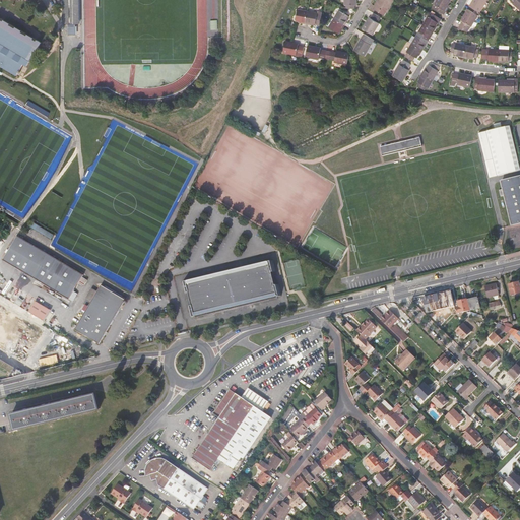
[(355,0),(344,0),(345,5),(346,5),(346,8),(354,8),(354,5),(356,5),(355,0)]
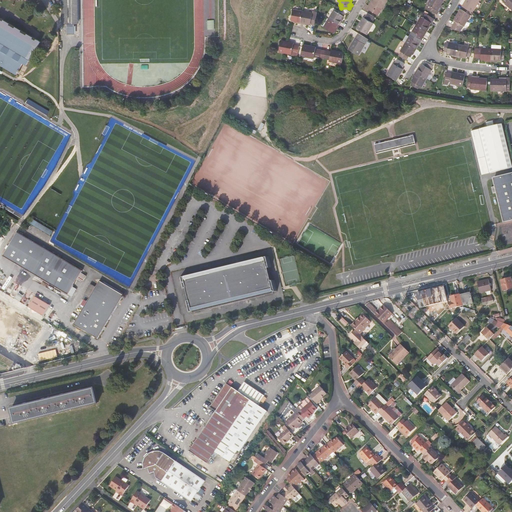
[(386,0),(373,0),(370,6),(368,5),(366,8),(377,15),(386,0)]
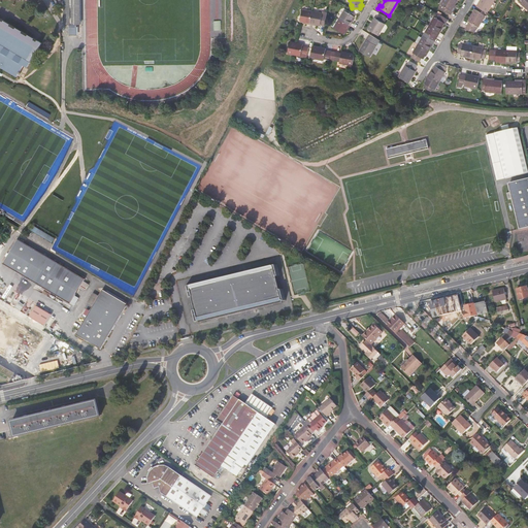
[(457,0),(443,0),(438,8),(450,14),(452,11),(451,11),(457,0)]
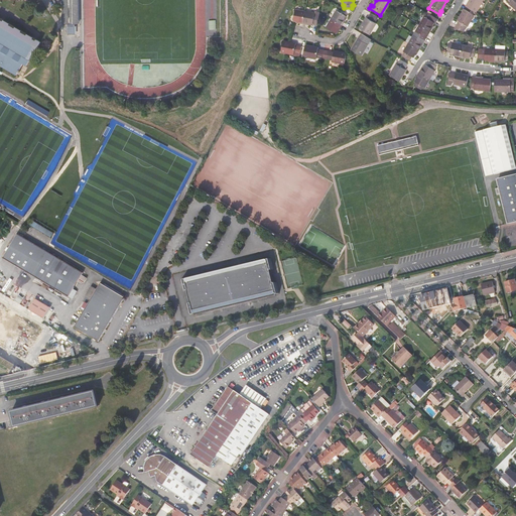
[(483,0),(470,0),(467,6),(476,12),(483,0)]
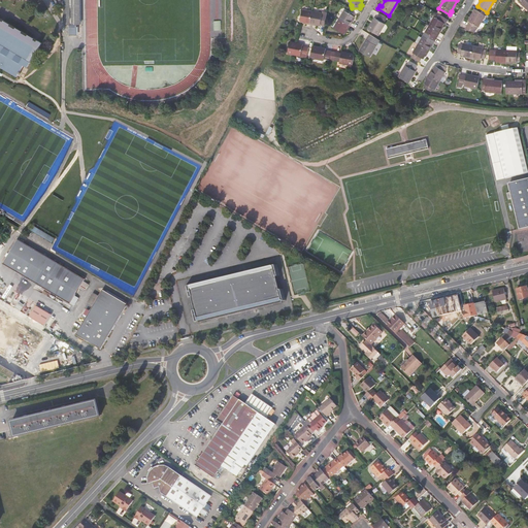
[(527,0),(519,0),(519,1),(527,9),(527,0)]
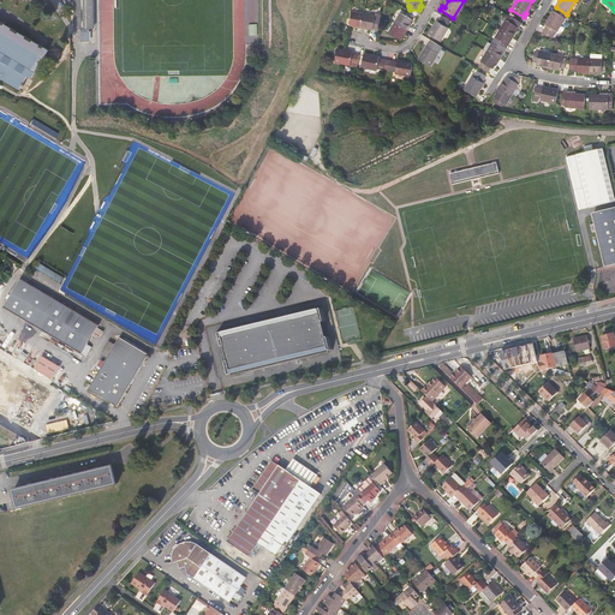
[(360,29),(363,15),(352,12),(350,25),(357,27),(356,28),(360,29)]
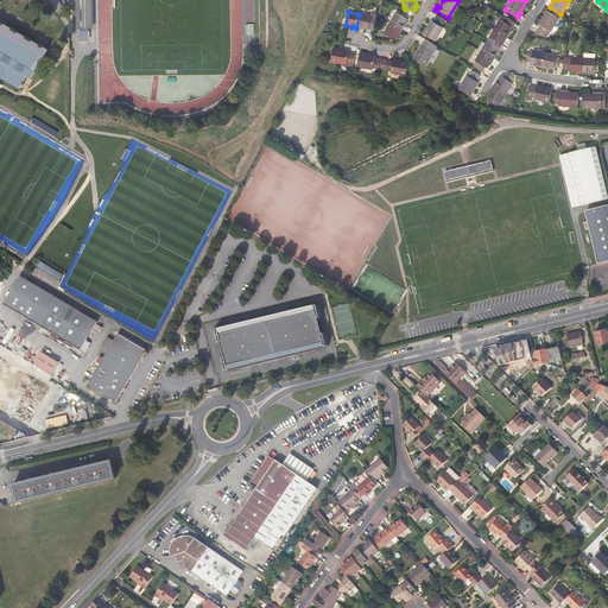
[(558,19),(548,12),(539,25),(540,26),(538,30),(548,35),(550,31),(551,32),(558,19)]
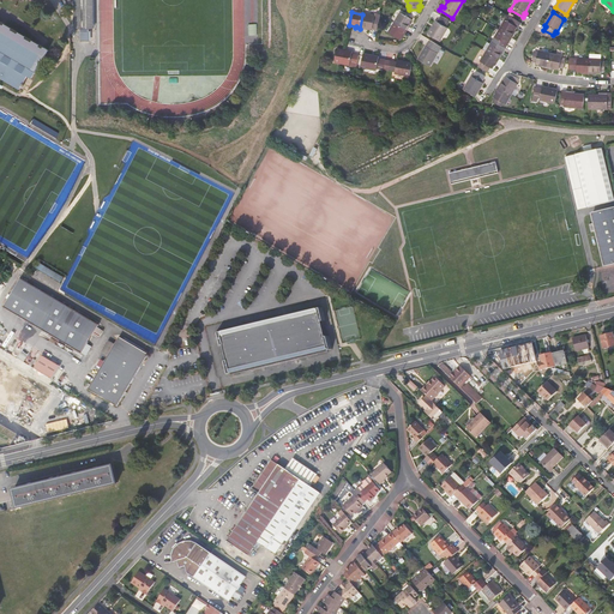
[(401,13),(395,23),(407,30),(409,26),(408,25),(411,19),(401,13)]
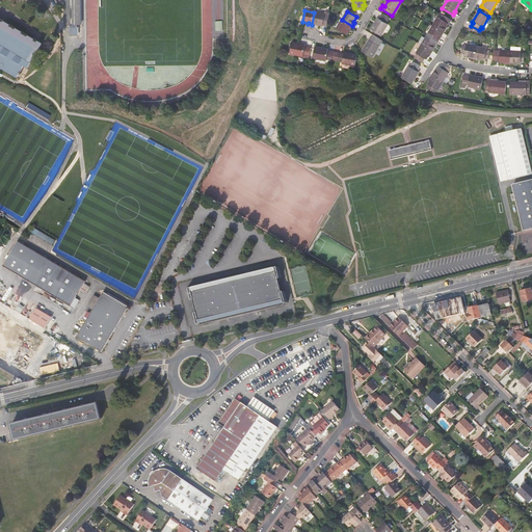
[(324,15),(314,12),(312,25),(316,25),(316,24),(322,26),(324,15)]
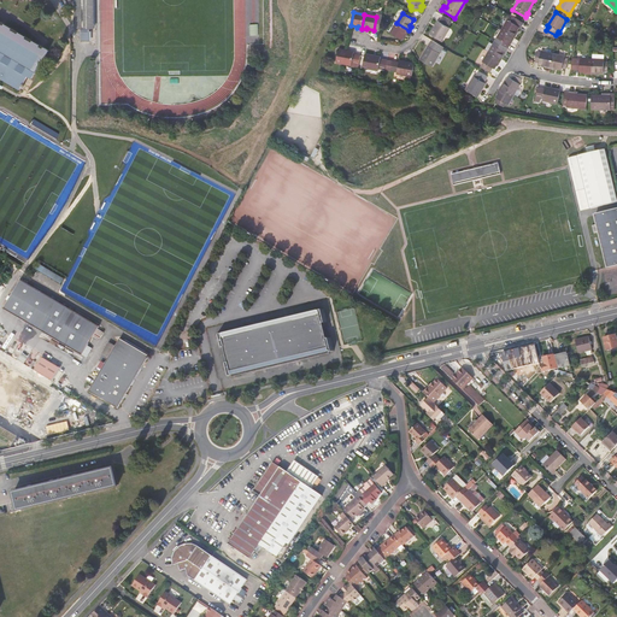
[(453,21),(444,16),(440,22),(439,21),(430,34),(442,41),(450,28),(448,27),(453,21)]
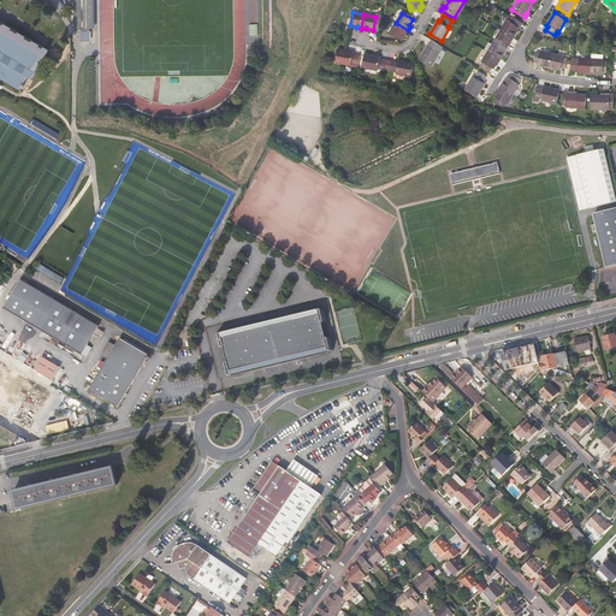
[(522,23),(509,16),(505,22),(516,29),(517,28),(519,29),(522,23)]
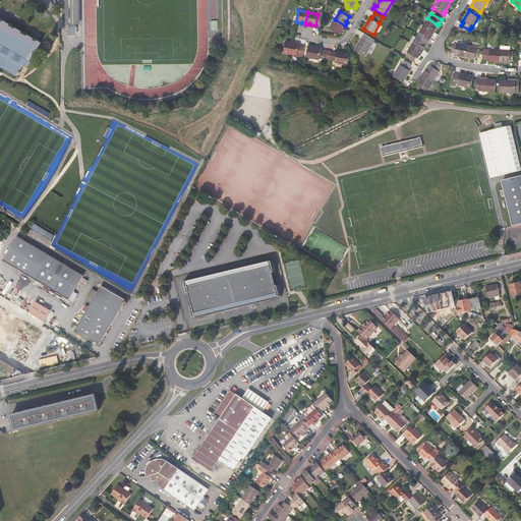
[(19,78),(41,43),(0,17),(0,66),(19,78)]
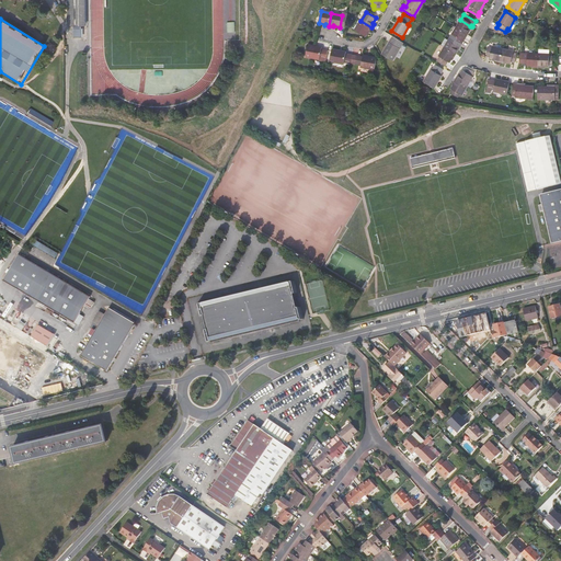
[(470,26),(460,20),(455,29),(465,35),(466,36),(468,32),(467,32),(470,26)]
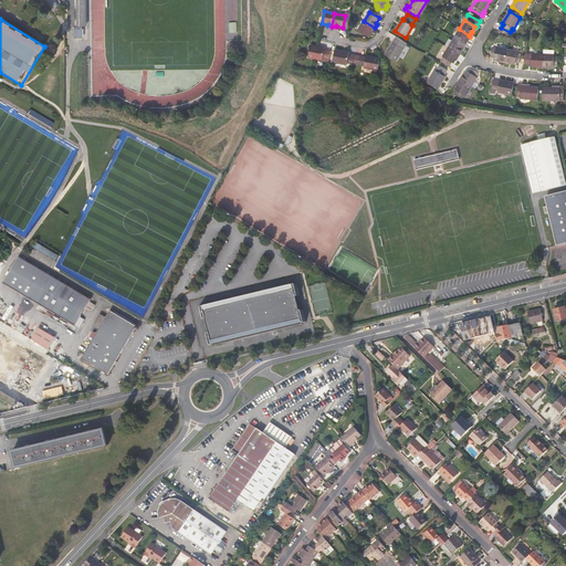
[(375,28),(364,21),(358,30),(368,35),(371,30),(373,31),(375,28)]
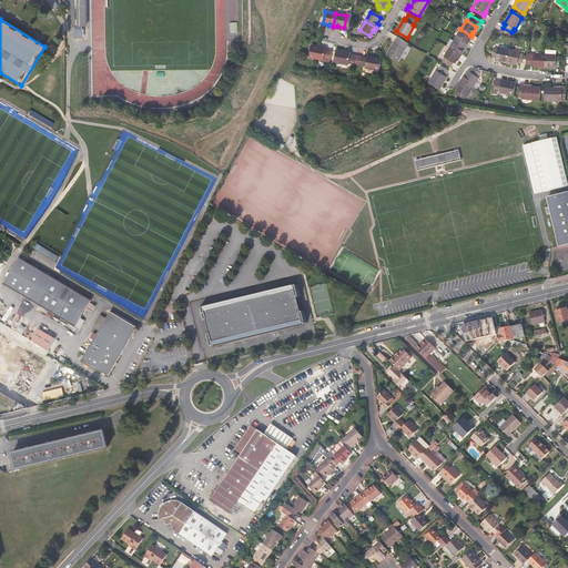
[(470,36),(460,29),(456,36),(460,38),(458,41),(466,46),(468,42),(467,41),(470,36)]
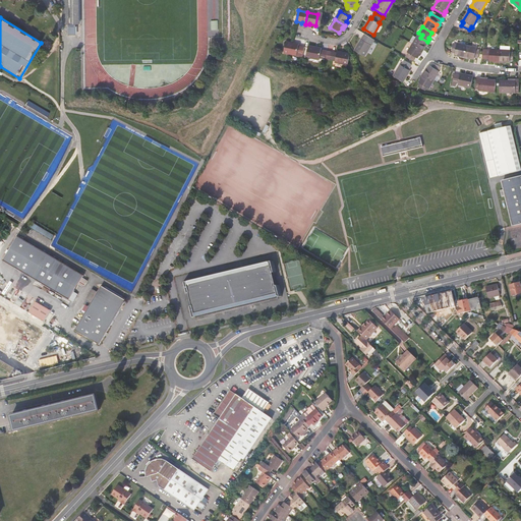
[(373,39),(366,35),(363,40),(362,40),(355,51),(364,56),(371,45),(370,45),(373,39)]
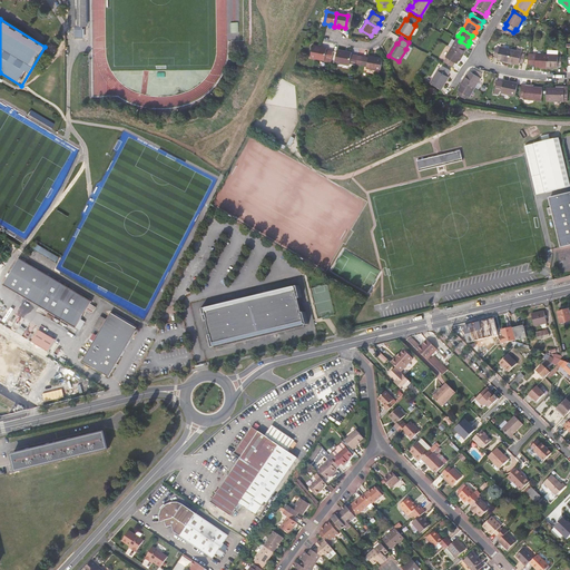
[(468,46),(460,41),(458,45),(454,42),(451,48),(461,55),(464,48),(465,49),(468,46)]
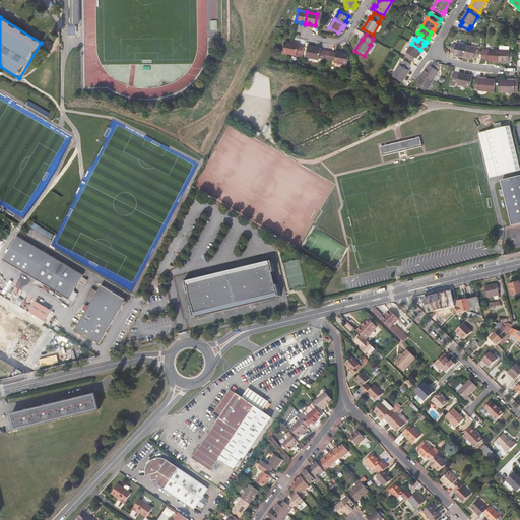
[(303,53),(304,48),(304,47),(299,46),(299,45),(285,42),(283,53),(297,55),(297,54),(300,54),(299,57),(302,57),(303,53)]
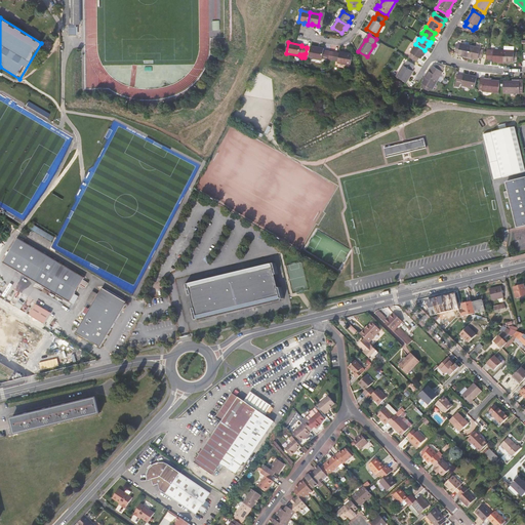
[(471,44),(466,43),(461,42),(460,43),(457,43),(456,51),(459,51),(458,53),(460,53),(465,54),(465,55),(469,56),(471,44)]
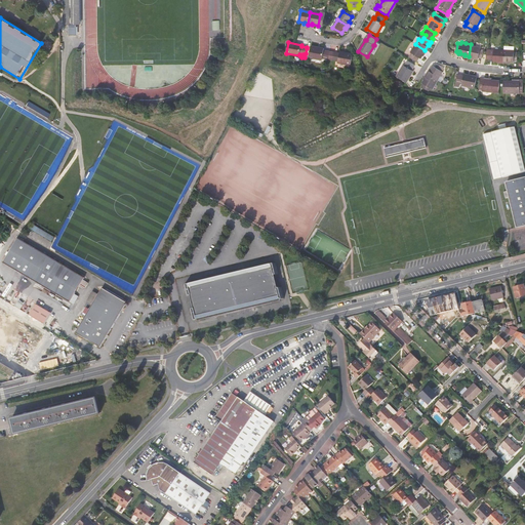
[(425,50),(415,44),(409,53),(410,53),(408,57),(415,62),(417,57),(418,58),(422,53),(423,54),(426,51),(425,50)]
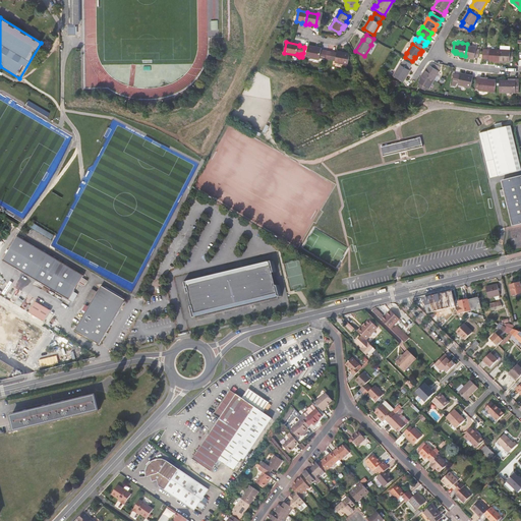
[(478,56),(479,50),(479,48),(476,47),(476,46),(471,45),(467,44),(465,56),(468,56),(469,55),(475,56),(475,55),(478,56)]
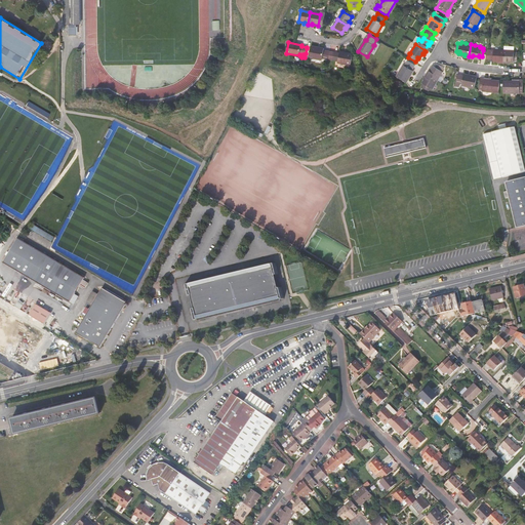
[(324,48),(311,46),(309,57),(322,59),(322,58),(328,59),(329,51),(324,50),(324,48)]
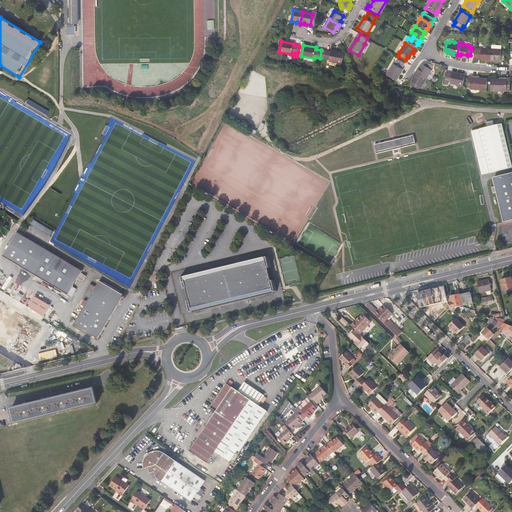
[(487,59),(490,60),(491,48),(480,47),(478,47),(478,48),(474,48),(474,51),(474,56),(481,56),(481,58),(487,58),(487,59)]
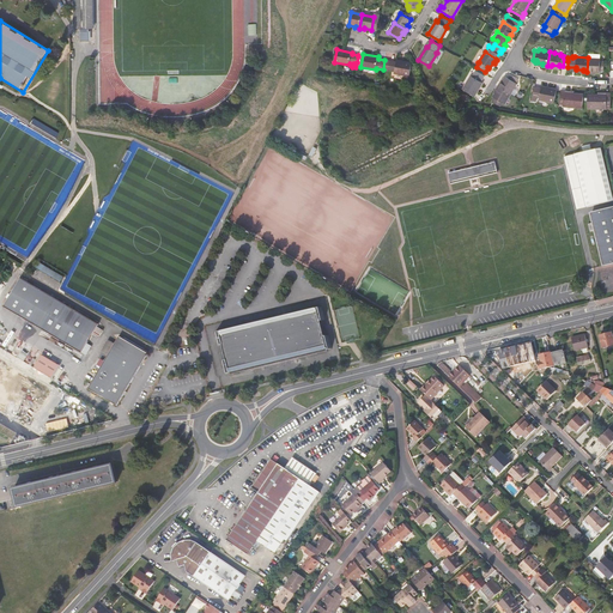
[(588,58),(587,72),(592,72),(592,71),(599,71),(600,70),(604,70),(604,60),(600,60),(600,58),(588,58)]
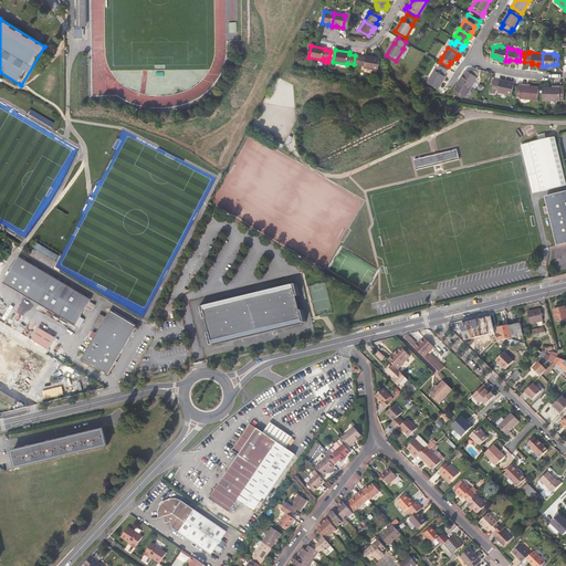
[(366,56),(359,55),(358,65),(364,66),(364,67),(378,70),(380,59),(366,55),(366,56)]
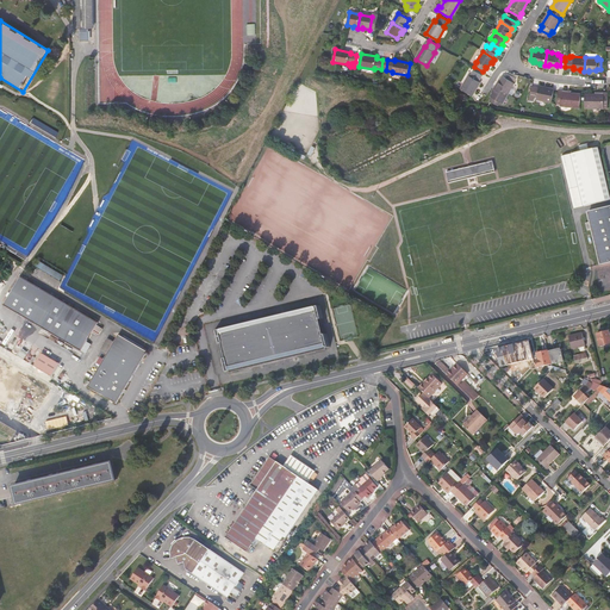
[(467,76),(459,89),(470,97),(478,83),(477,82),(480,76),(472,72),(468,78),(467,76)]
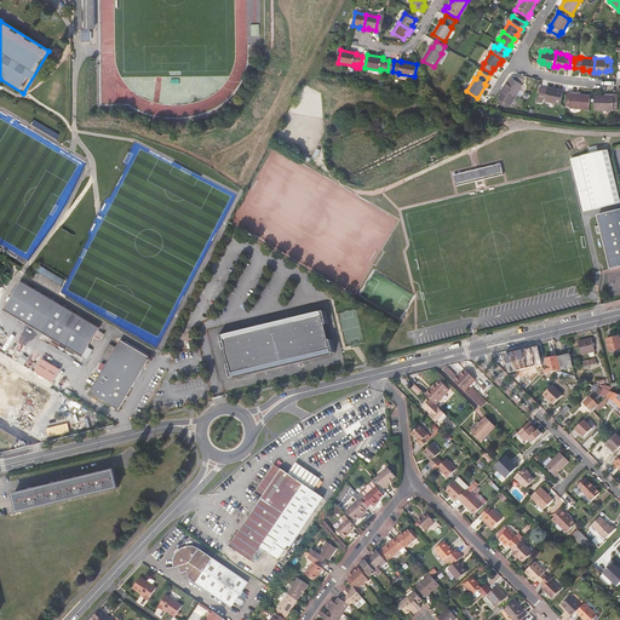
[(506,84),(504,87),(516,95),(522,85),(524,80),(517,76),(515,80),(511,78),(507,85),(506,84)]
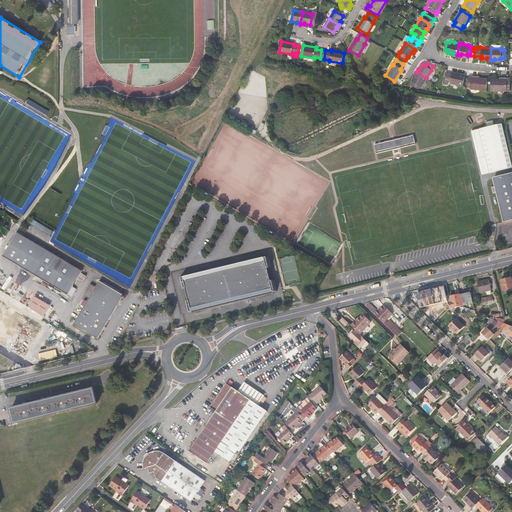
[(426,78),(416,72),(414,75),(415,75),(412,81),(414,82),(412,85),(417,88),(419,85),(421,86),(426,78)]
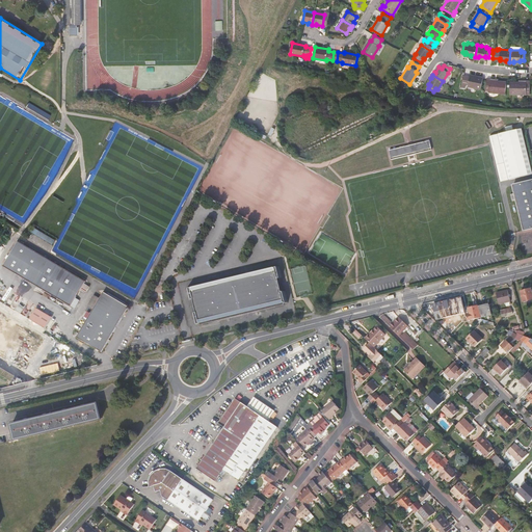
[(471,77),(464,75),(461,87),(466,88),(467,84),(469,85),(469,86),(481,89),(484,78),(471,75),(471,77)]
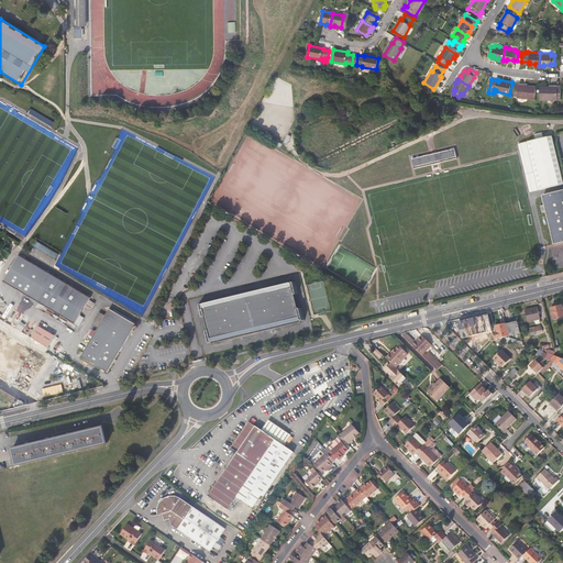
[(519,84),(516,83),(514,97),(534,99),(536,87),(519,85),(519,84)]
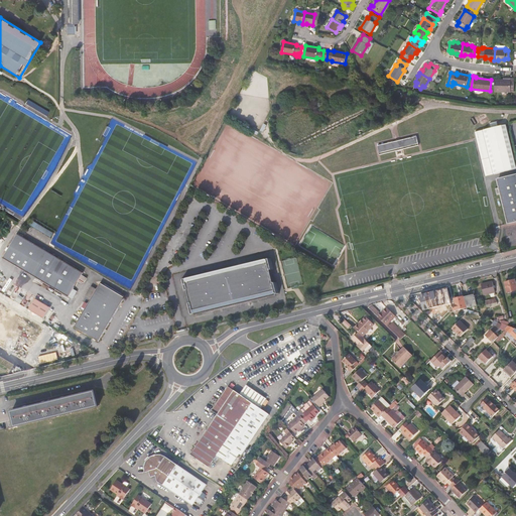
[(511,81),(495,80),(494,91),(513,92),(514,79),(511,79),(511,81)]
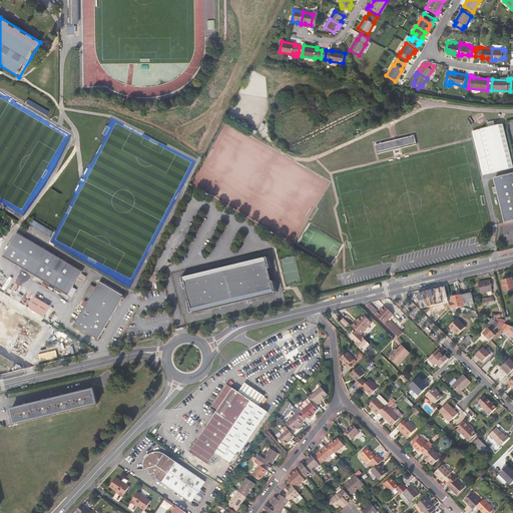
[(473,138),(479,159),(487,157),(491,174),(512,168),(512,165),(503,125),(495,127),(494,123),(486,125),(487,129),(472,133),(473,138)]
